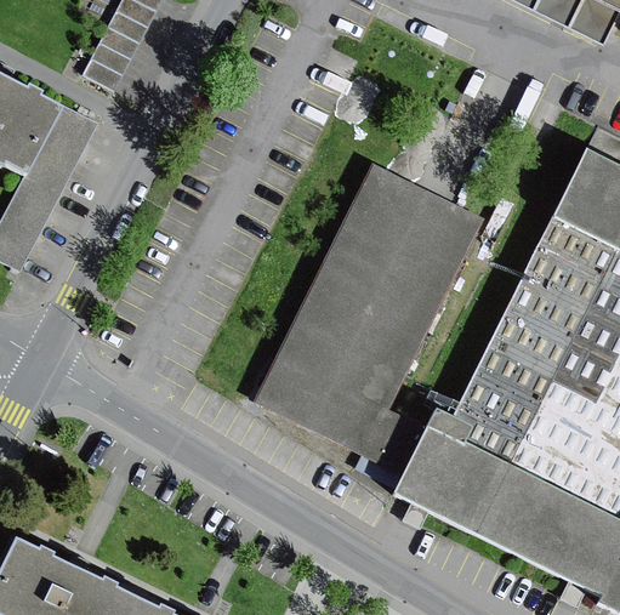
[(120,0),(84,72),(117,89),(161,0),(120,0)]
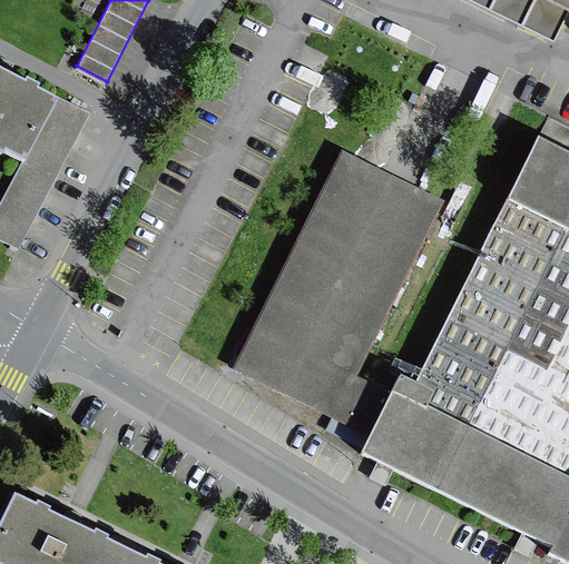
[(565,13),(538,0),(469,0),(551,40),(565,13)]
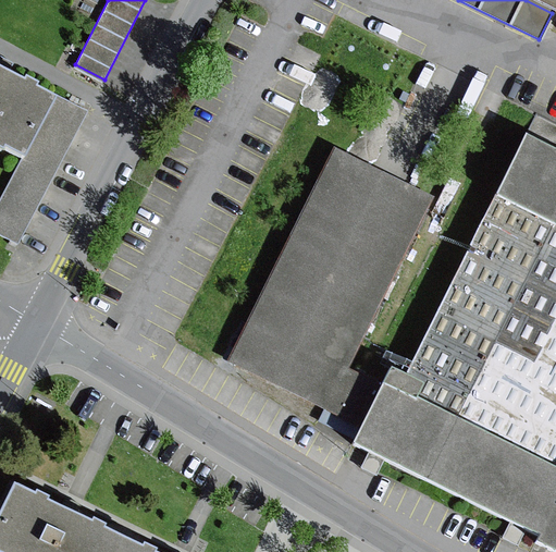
[(526,0),(552,13),(555,14),(555,0),(526,0)]
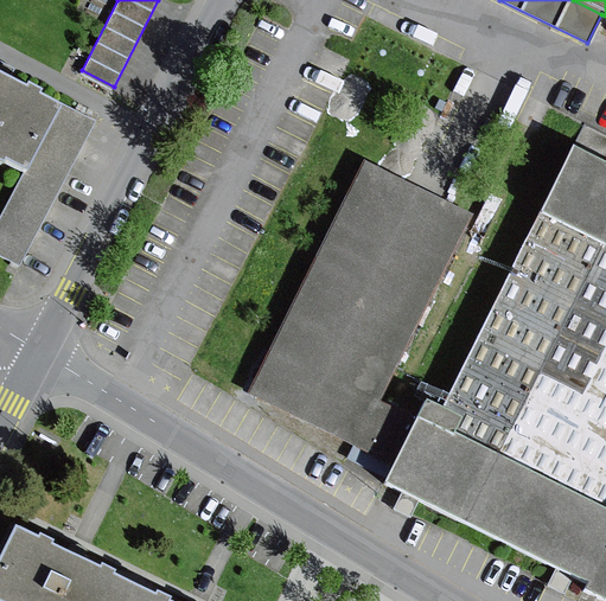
[(0,165),(20,176),(55,110),(32,100),(34,95),(20,87),(18,91),(0,82),(0,165)]
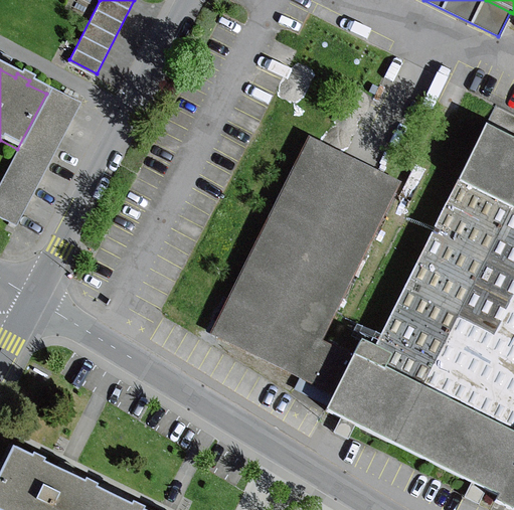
[(46,94),(17,149),(0,183),(0,217),(16,226),(82,100),(52,85),(46,94)]
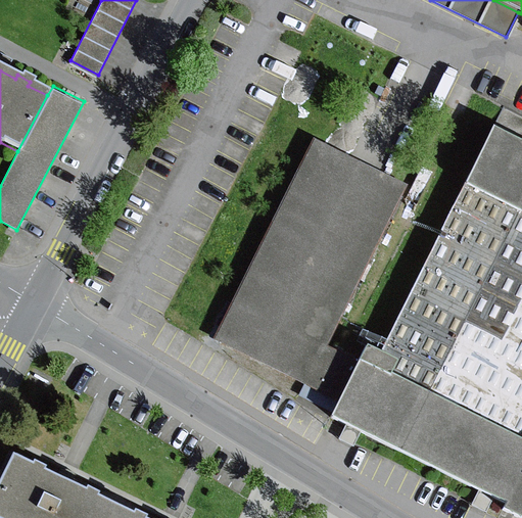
[(521,141),(494,128),(382,351),(367,343),(358,360),(338,401),(330,416),(521,511),(521,141)]
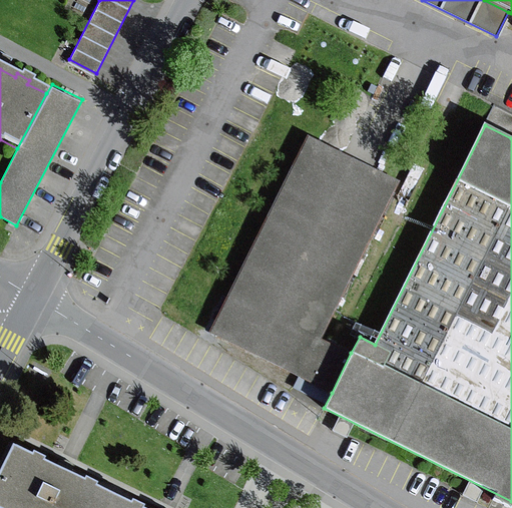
[(399,180),(306,133),(206,330),(332,393),(351,353),(320,337),(399,180)]
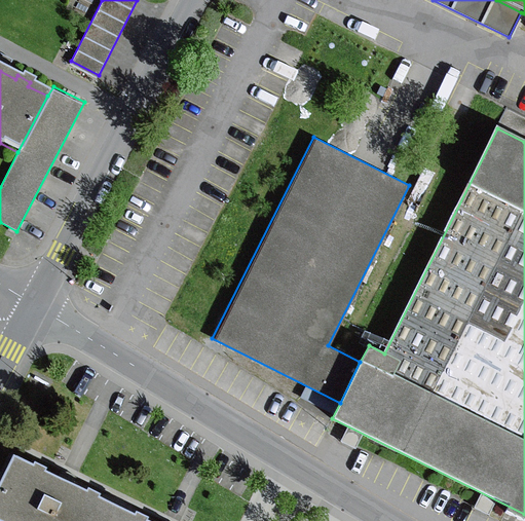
[(32,463),(12,453),(0,478),(0,517),(5,520),(4,520),(149,520),(147,520),(149,517),(136,511),(135,514),(99,496),(101,492),(88,486),(86,490),(64,479),(46,470),(47,467),(34,459),(32,463)]
